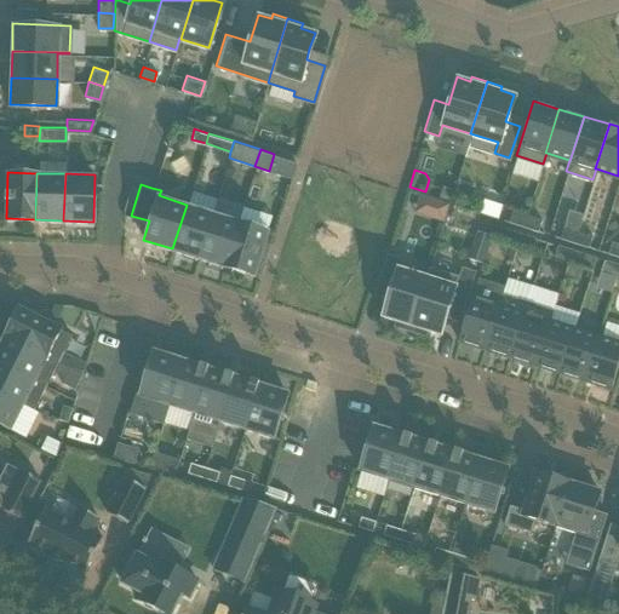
[(420,190),(416,208),(446,217),(451,200),(420,190)]
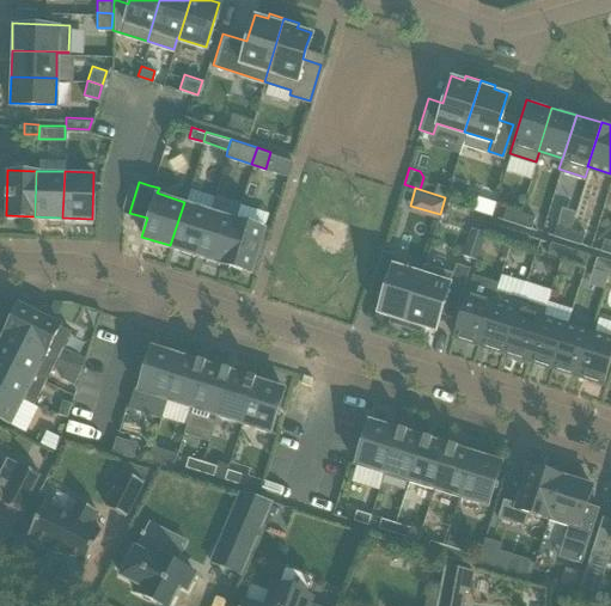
[(209,209),(184,202),(170,245),(195,253),(209,209)]
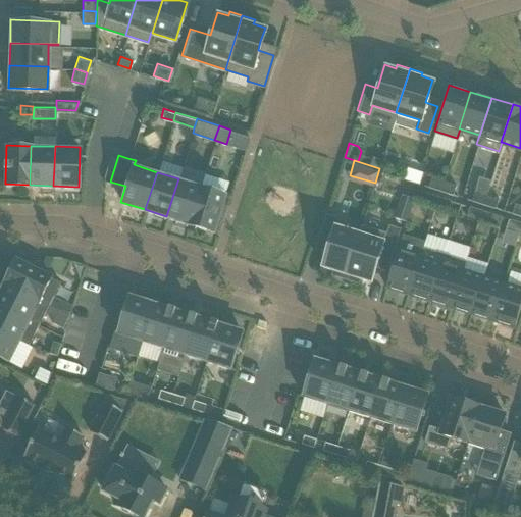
[(439,189),(443,178),(430,175),(427,186),(439,189)]
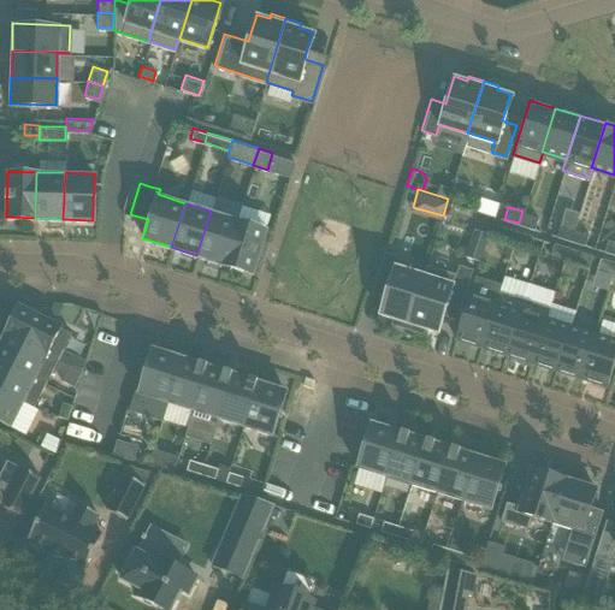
[(236,219),(211,211),(196,255),(222,262),(236,219)]
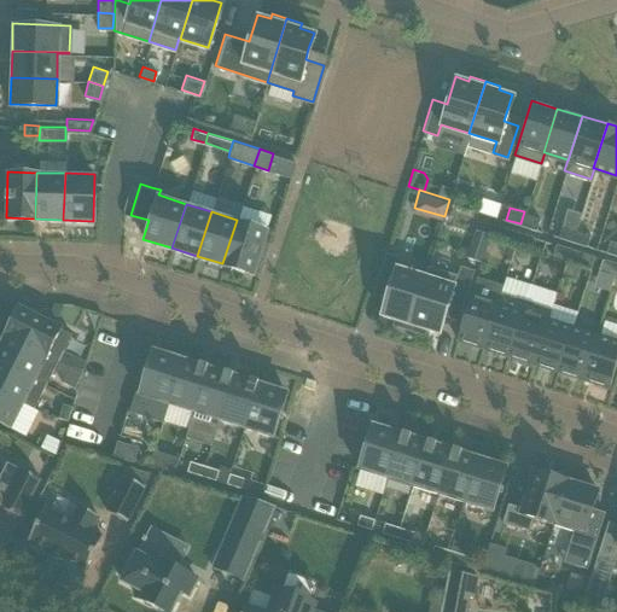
[(524,211),(521,223),(535,228),(539,216),(524,211)]
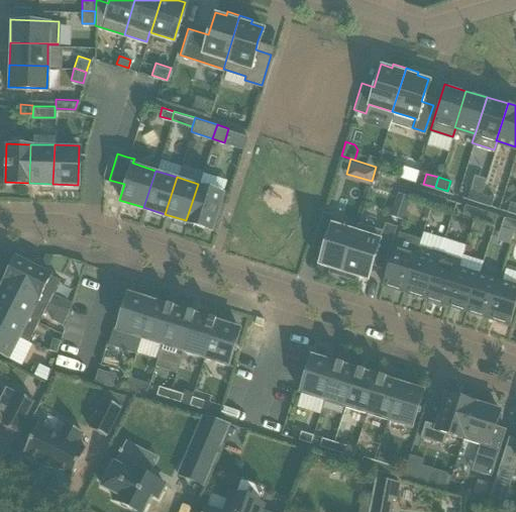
[(222,191),(198,184),(186,220),(210,228),(222,191)]
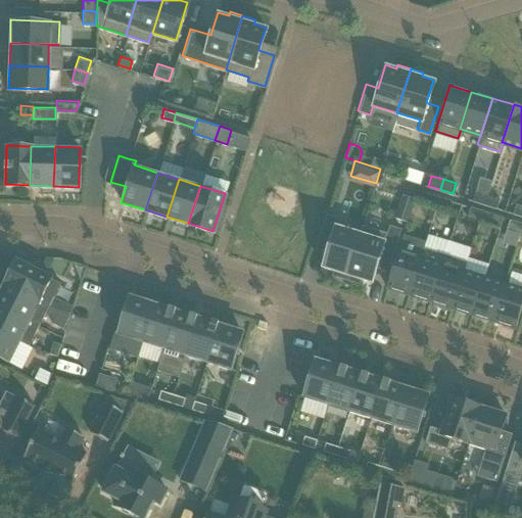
[(483,202),(486,193),(474,189),(471,199),(483,202)]
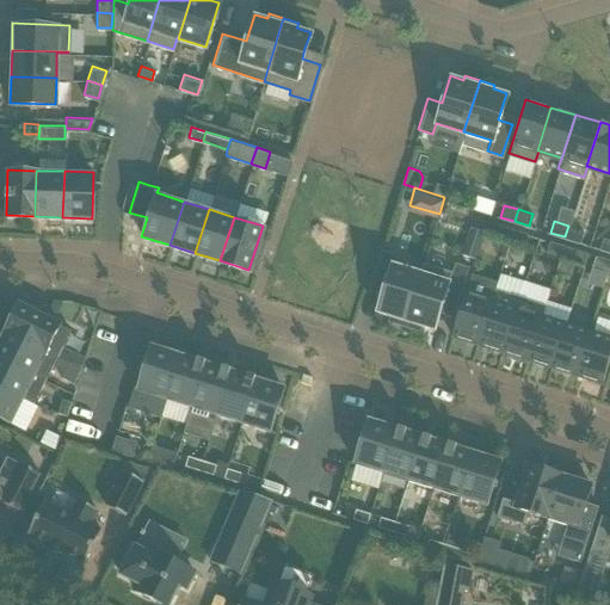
[(509,240),(512,228),(499,223),(494,235),(509,240)]
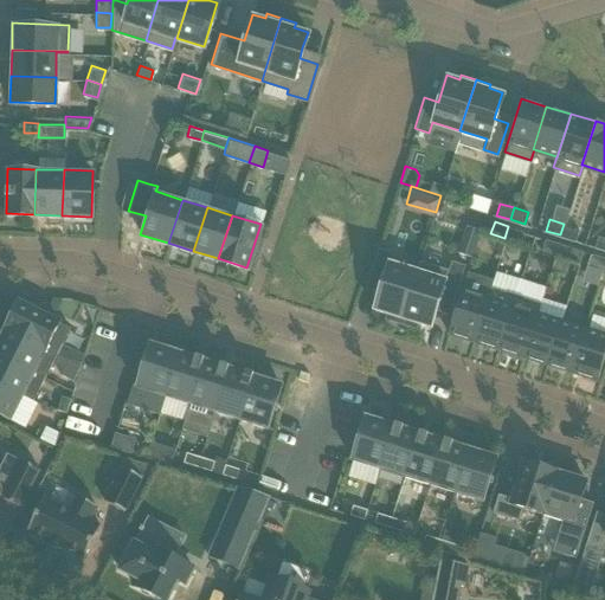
[(564,224),(560,234),(574,239),(578,227),(564,224)]
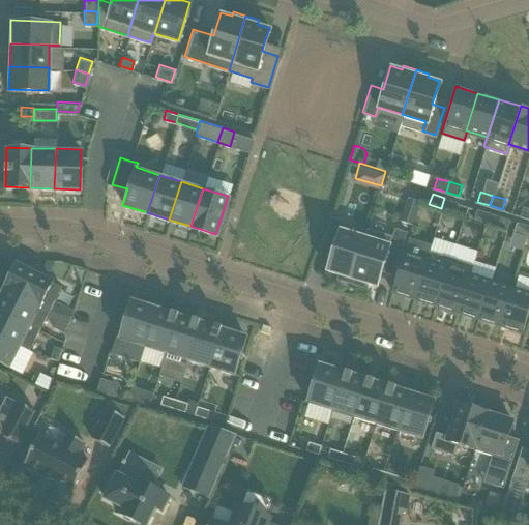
[(444,198),(441,208),(453,211),(457,201),(444,198)]
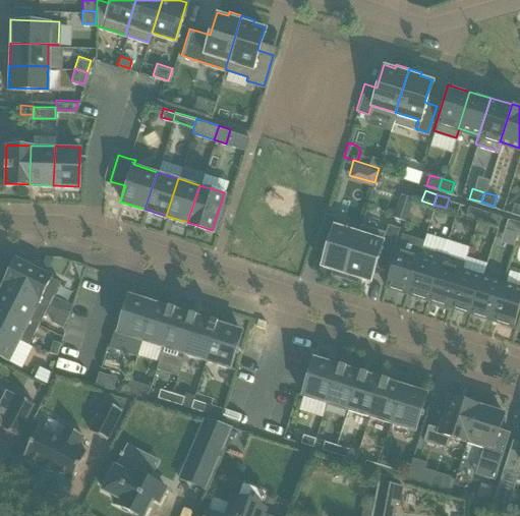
[(519,214),(519,203),(513,201),(510,211),(519,214)]
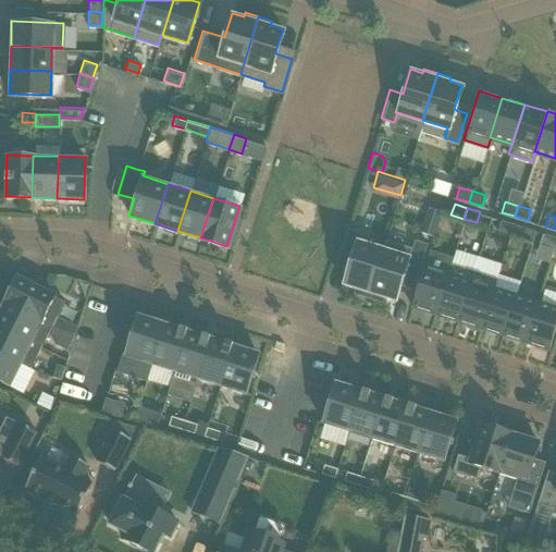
[(509,233),(513,222),(501,218),(496,229),(509,233)]
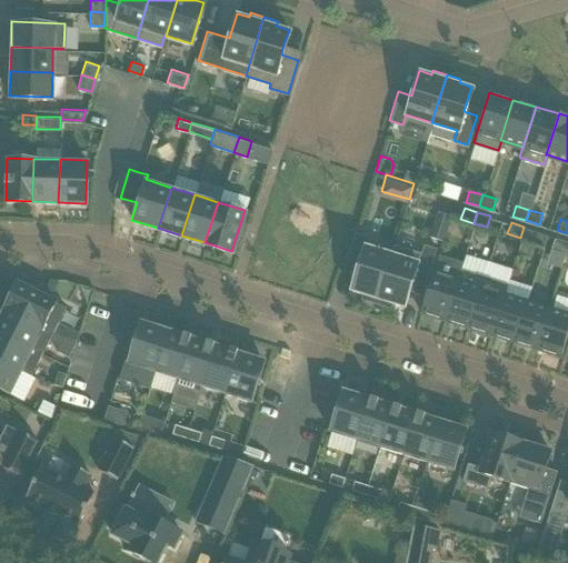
[(431,224),(428,234),(442,239),(446,229),(431,224)]
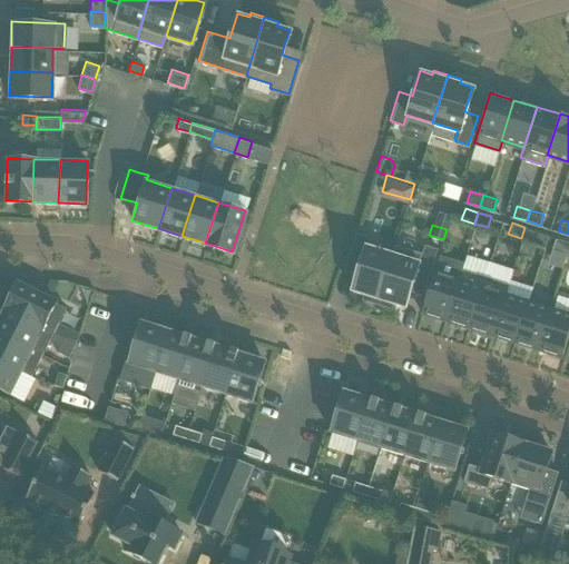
[(525,227),(521,238),(535,241),(538,231),(525,227)]
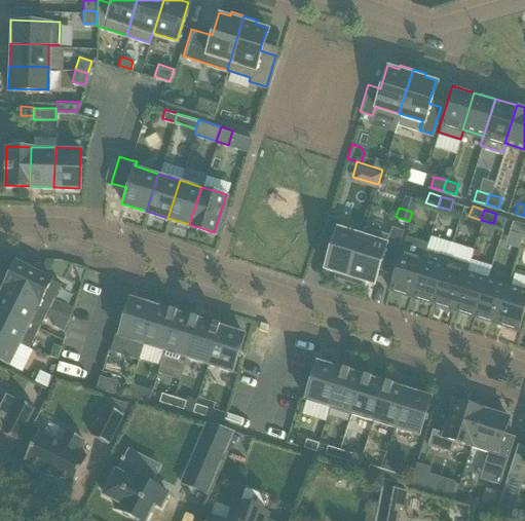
[(340,217),(328,213),(320,239),(331,244),(324,267),(336,270),(334,274),(347,278),(361,233),(337,226),(340,217)]
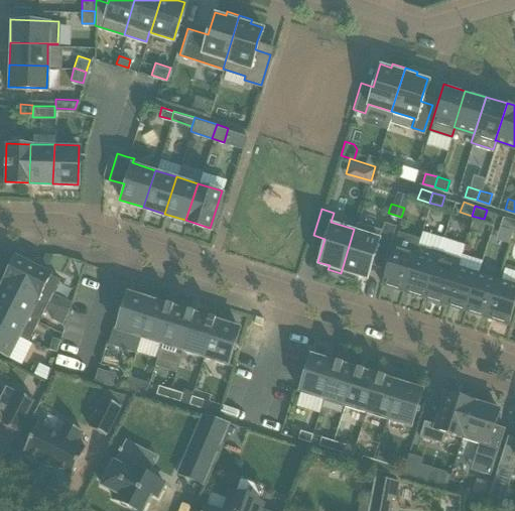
[(512,228),(514,218),(503,215),(500,225),(512,228)]
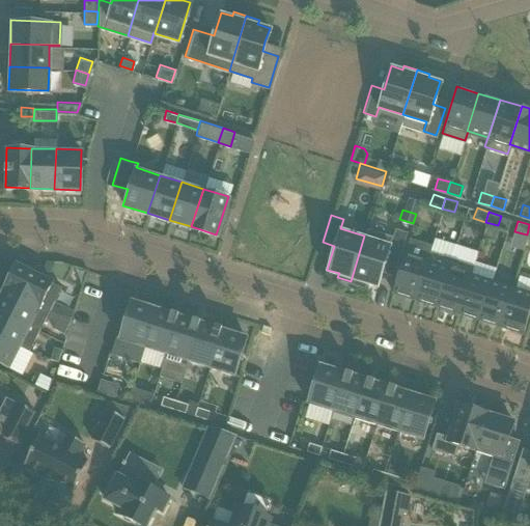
[(364,236),(351,281),(363,285),(364,281),(377,284),(384,261),(395,266),(407,229),(394,225),(391,233),(367,226),(364,236)]
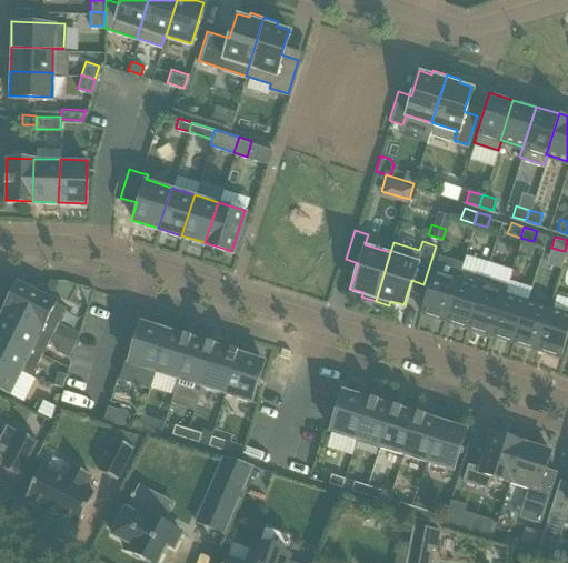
[(459,268),(461,260),(438,253),(420,311),(444,318),(459,268)]
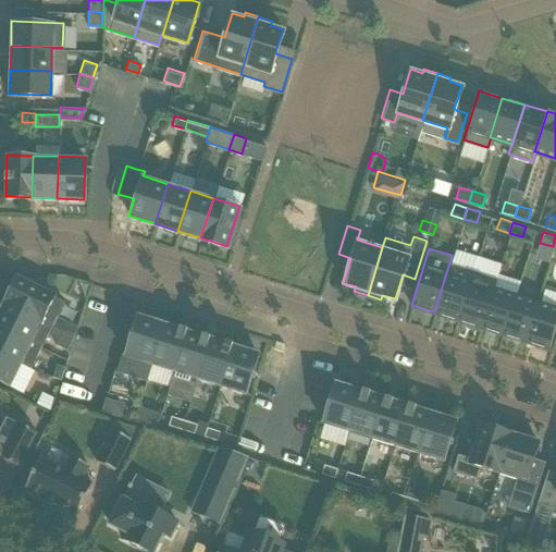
[(457,319),(472,269),(449,262),(434,311),(457,319)]
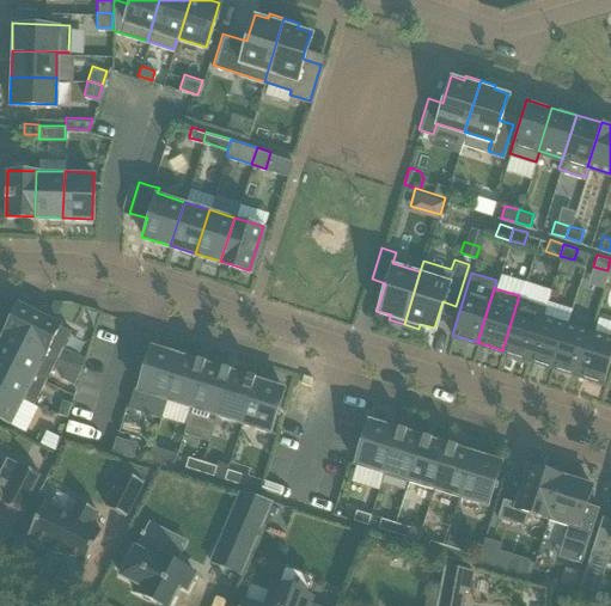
[(545,304),(519,295),(502,350),(526,359),(526,357),(541,314),(542,314),(545,304)]
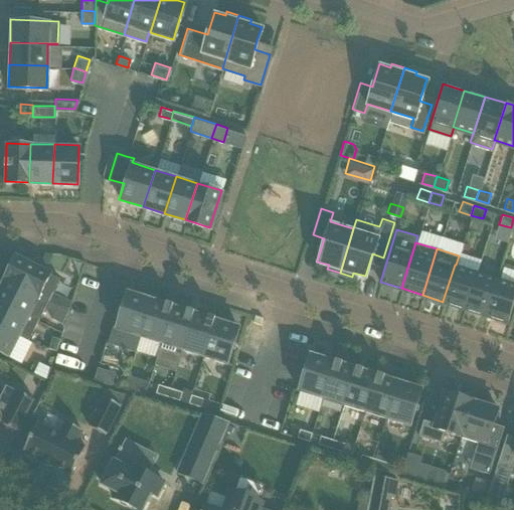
[(52,290),(58,277),(15,255),(4,276),(48,298),(52,290)]
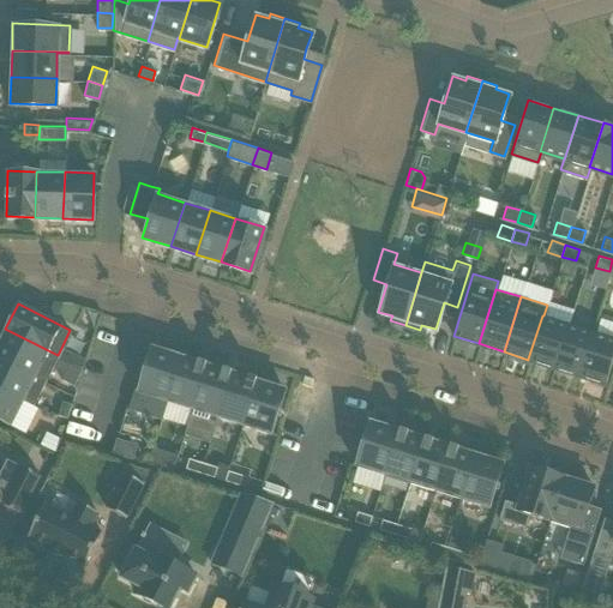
[(553,367),(568,324),(542,315),(528,359),(553,367)]
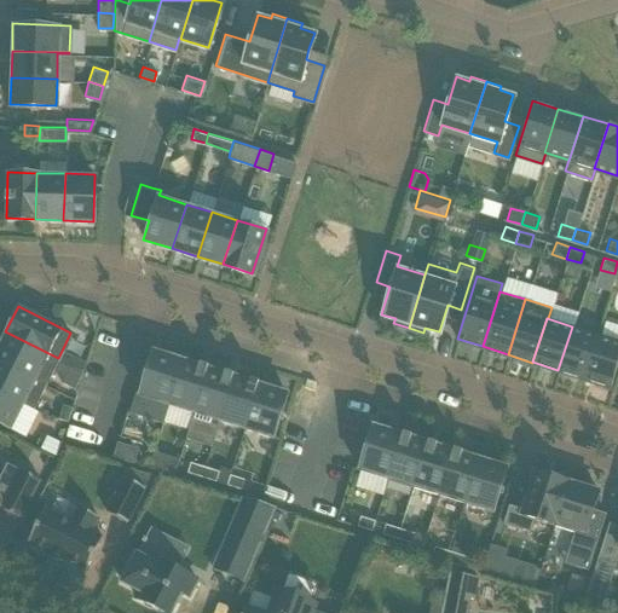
[(596,334),(572,327),(558,370),(583,377),(596,334)]
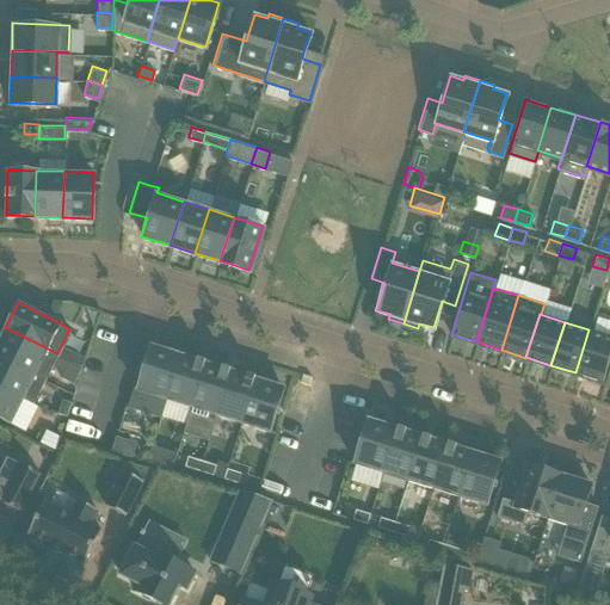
[(5,327),(0,337),(0,355),(45,377),(57,353),(5,327)]
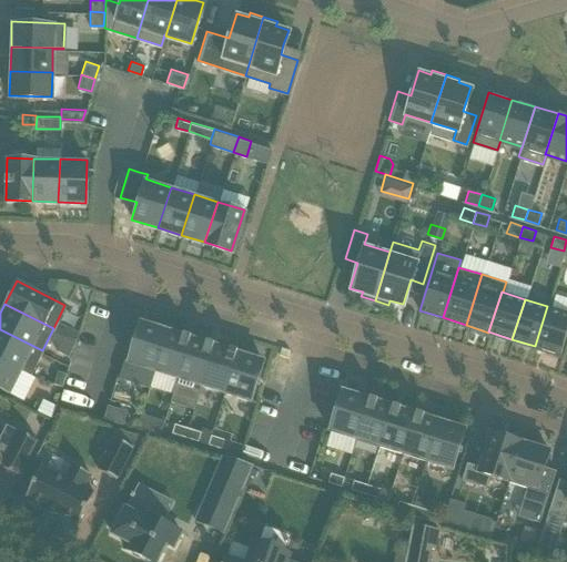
[(566,326),(566,312),(547,306),(535,346),(558,354),(566,326)]
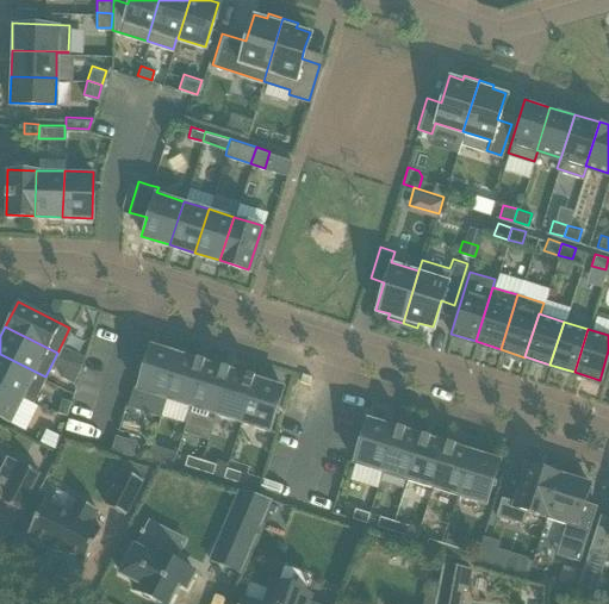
[(179,353),(150,343),(144,362),(145,362),(143,368),(142,368),(137,385),(132,384),(126,404),(160,415),(166,396),(179,353)]
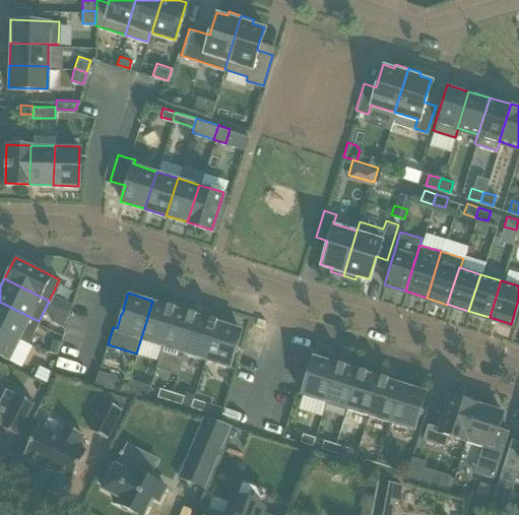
[(58,305),(57,307),(68,309),(71,302),(62,297),(58,305)]
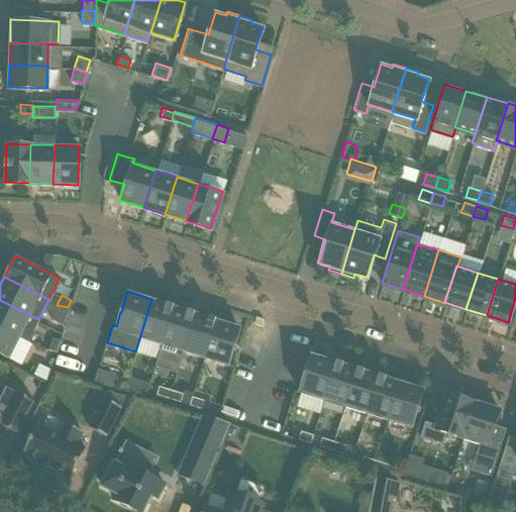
[(173,305),(151,299),(140,335),(161,342),(173,305)]
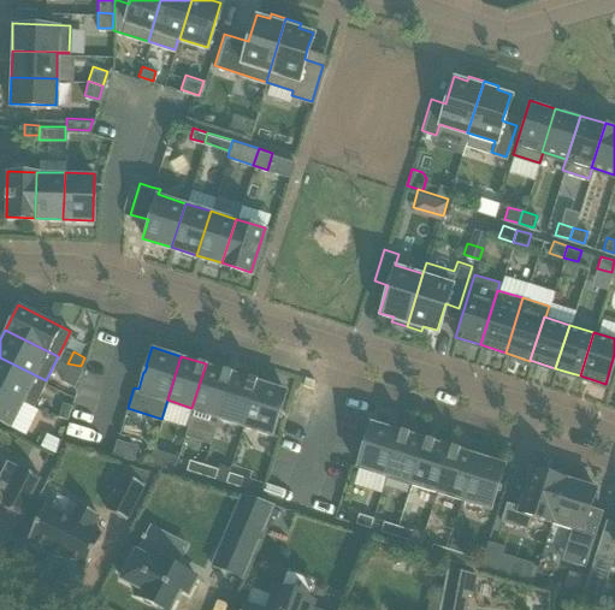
[(33,404),(46,380),(0,357),(0,388),(23,400),(33,404)]
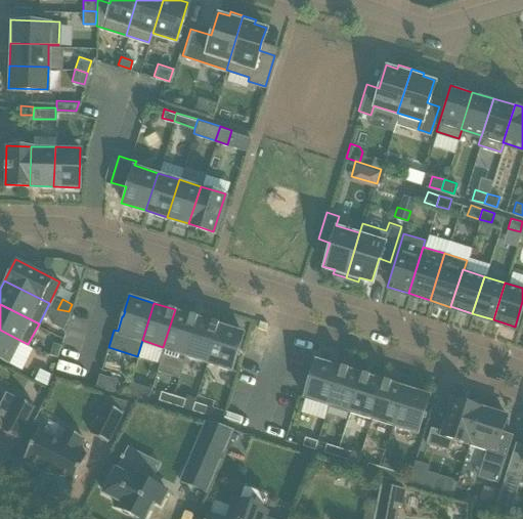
[(57,309),(51,321),(61,327),(69,312),(61,311),(57,309)]
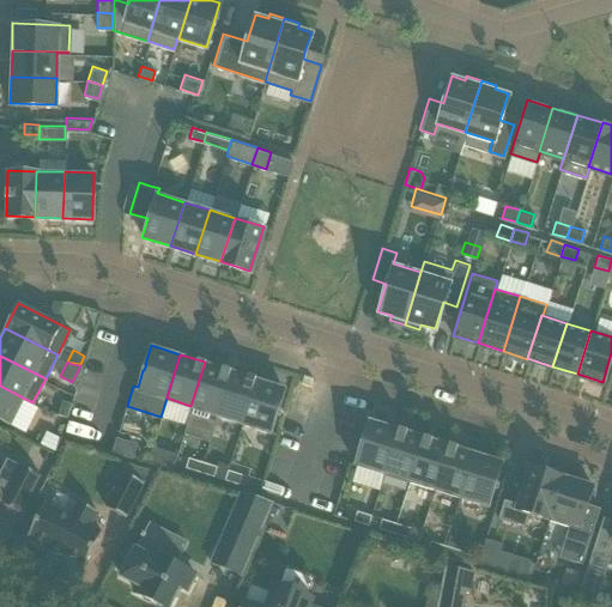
[(205,362),(191,406),(183,431),(208,439),(216,414),(230,370),(205,362)]
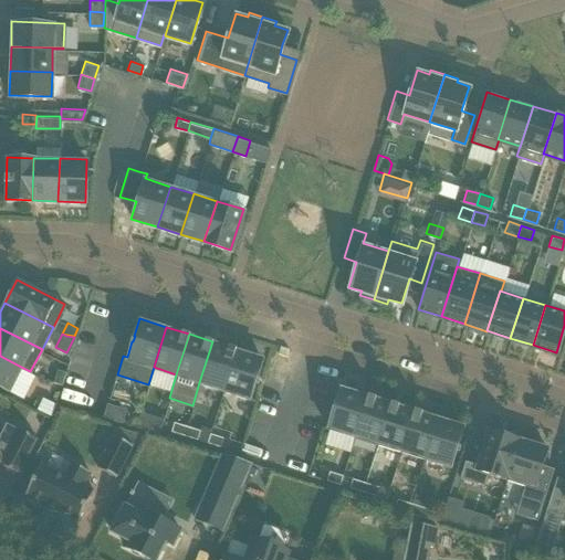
[(236,348),(212,341),(199,382),(222,389),(236,348)]
